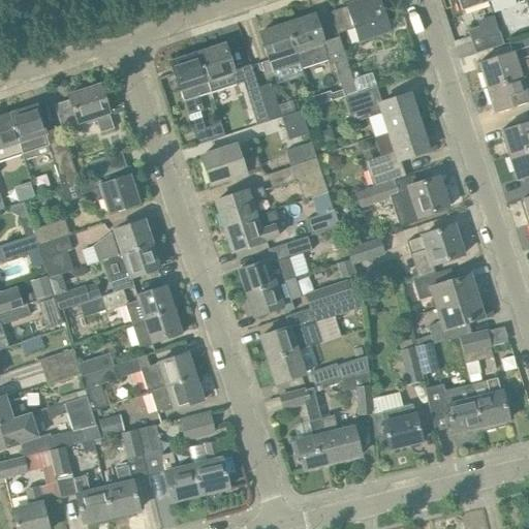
[(390,32),(378,0),(361,0),(346,5),(346,7),(331,12),(338,34),(353,29),(358,42),(390,32)]
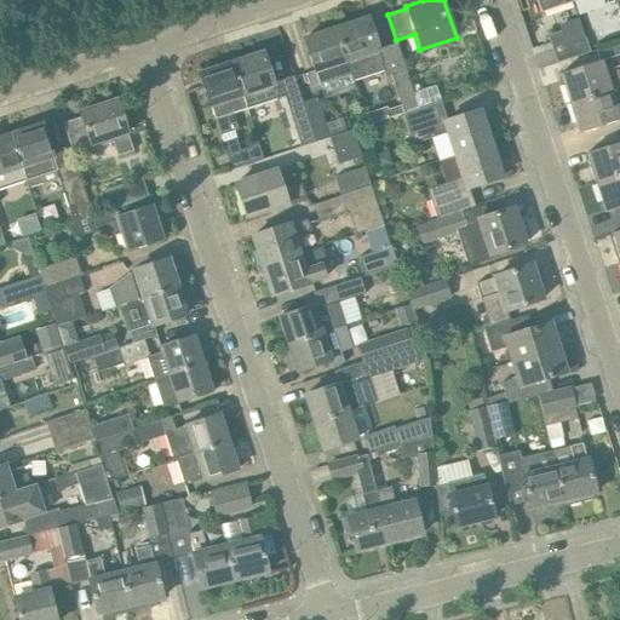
[(572,3),(570,0),(535,0),(540,12),(572,3)]
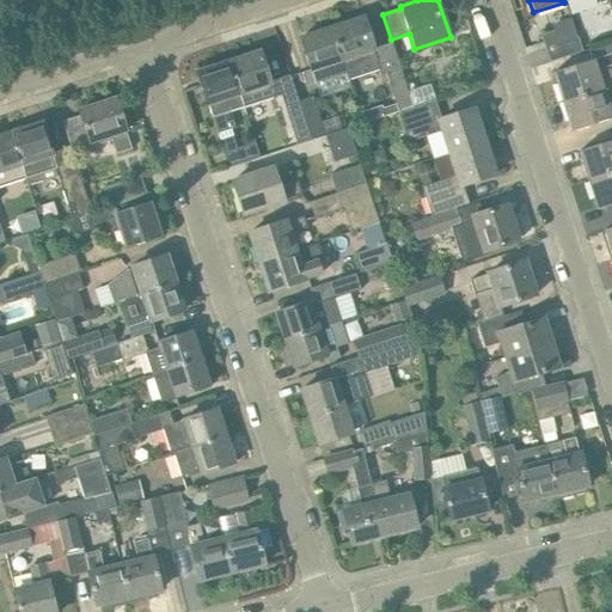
[(611,0),(563,0),(564,2),(571,0),(599,0),(600,1),(603,0),(606,0),(611,17),(611,0)]
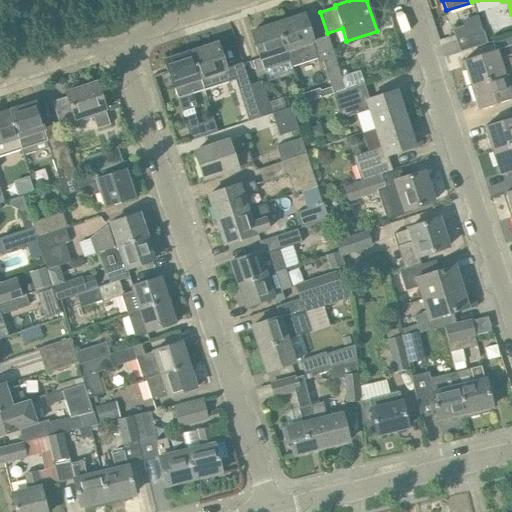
[(328,36),(313,41),(304,15),(278,24),(290,60),(292,68),(317,59),(318,63),(323,62),(331,87),(333,94),(346,90),(328,36)]
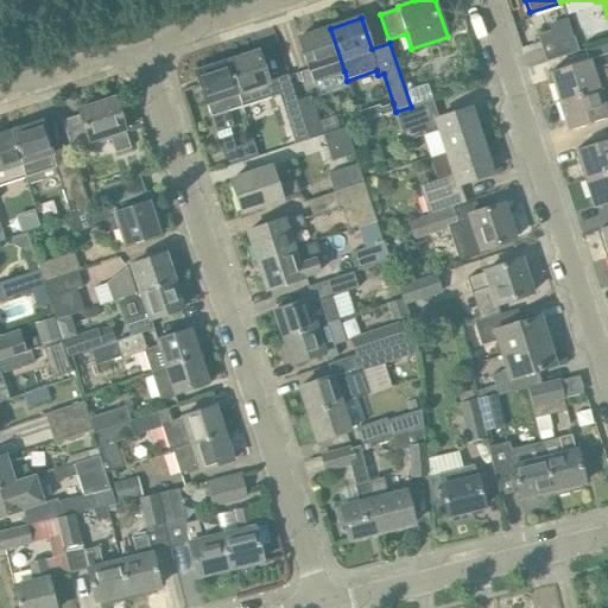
[(312,82),(344,71),(330,29),(298,38),(312,82)]
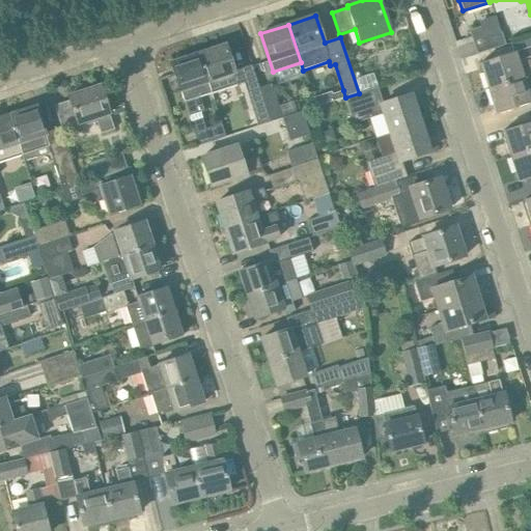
[(484,37),(481,26),(469,30),(477,54),(504,46),(501,33),(500,33),(500,32),(484,37)]
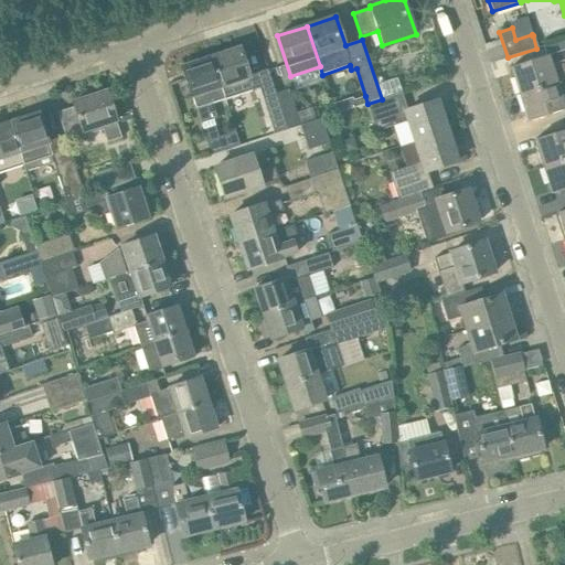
[(564,39),(543,46),(546,55),(510,67),(519,95),(564,80),(564,78),(560,64),(564,62),(564,39)]
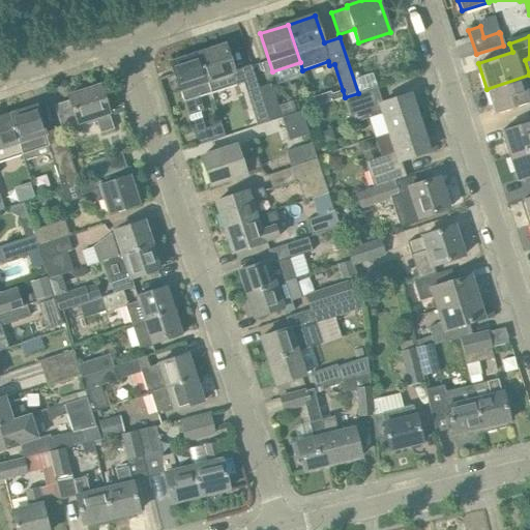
[(251,64),(233,69),(226,45),(198,54),(210,93),(243,82),(246,91),(258,88),(251,64)]
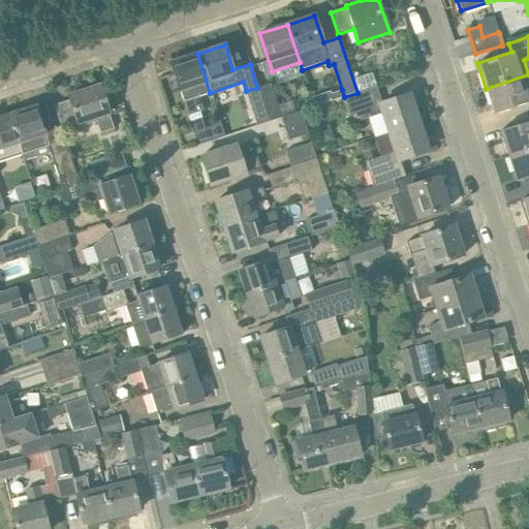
[(210,93),(197,54),(170,63),(188,116),(204,111),(198,96),(210,93)]
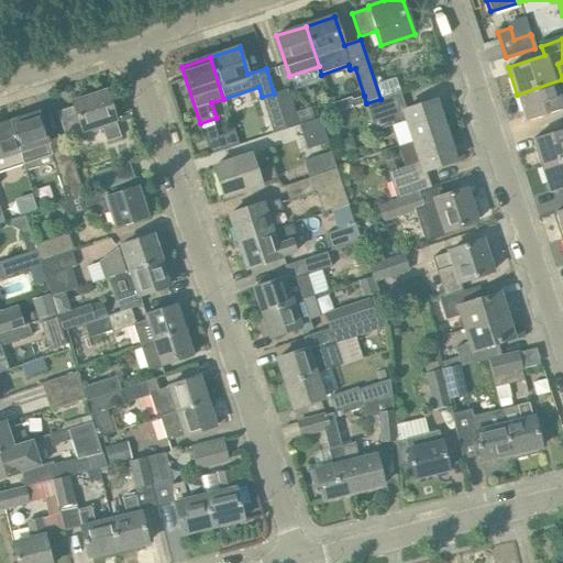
[(562,79),(517,95),(526,121),(562,109),(562,112),(562,79)]
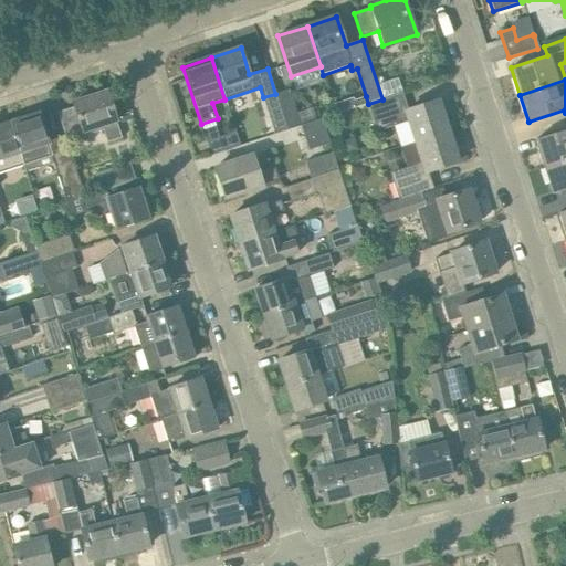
[(289,90),(275,94),(287,129),(301,125),(289,90)]
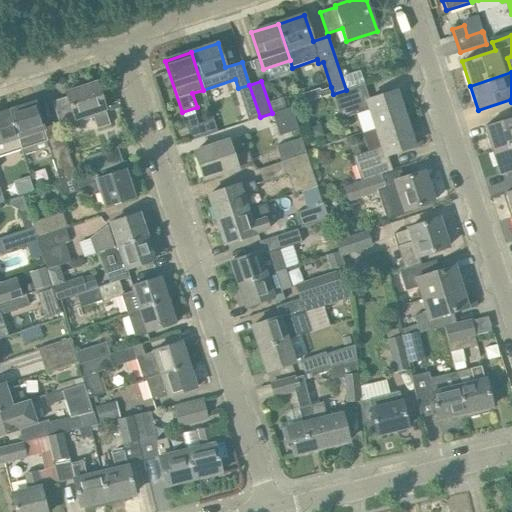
[(110,125),(96,83),(66,93),(67,97),(52,102),(61,130),(77,125),(77,123),(93,118),(97,129),(110,125)]
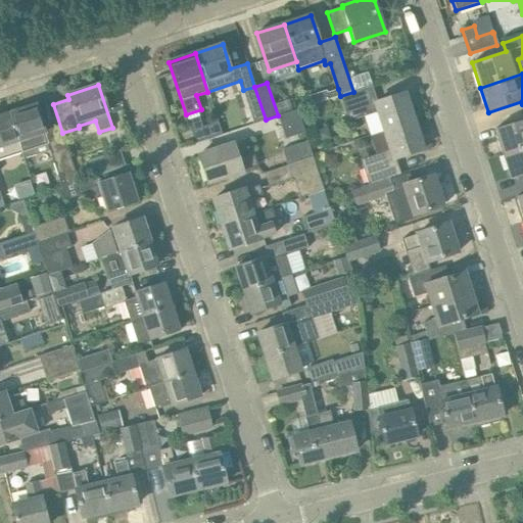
[(353,92),(340,96),(338,97),(346,122),(377,112),(383,131),(415,121),(406,93),(376,103),(371,86),(353,92)]
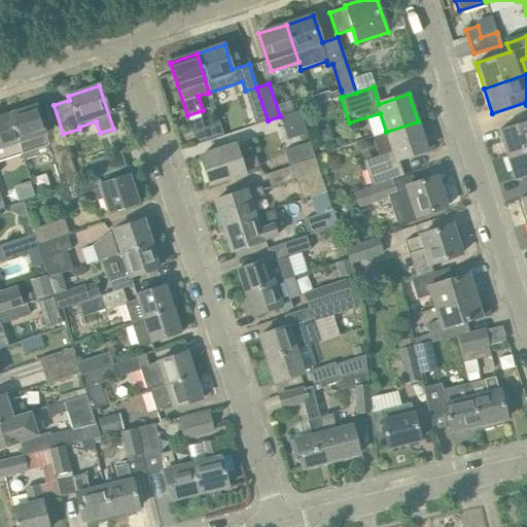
[(256,125),(268,120),(256,88),(245,91),(256,125)]
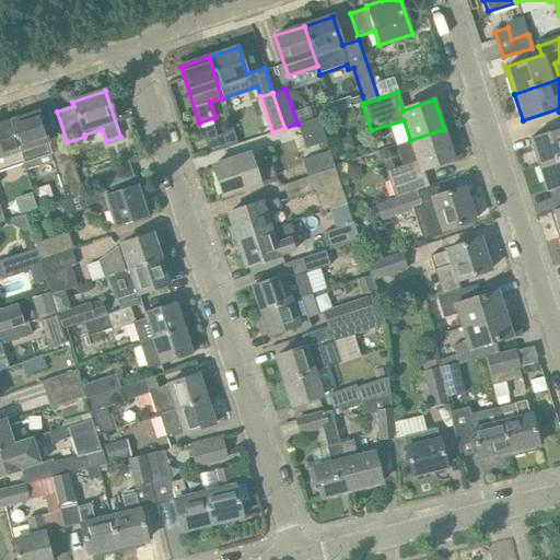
[(362,95),(350,100),(352,107),(362,104),(364,103),(362,95)]
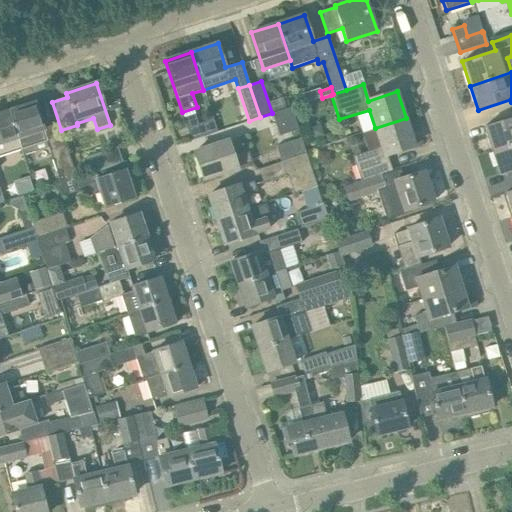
[(48,147),(60,183),(76,178),(64,139),(59,123),(43,128),(35,103),(9,112),(21,149),(24,156),(48,147)]
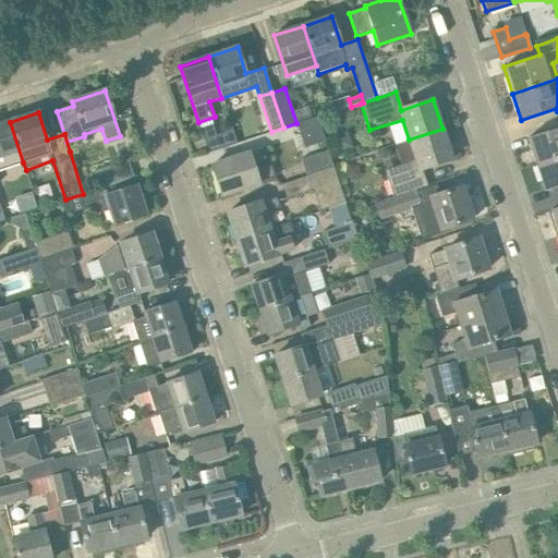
[(325,142),(317,118),(296,124),(304,148),(325,142)]
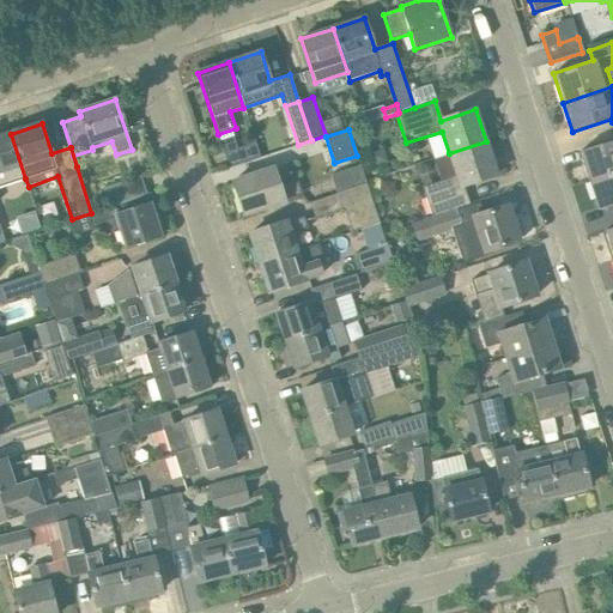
[(0,242),(4,241),(0,228),(0,187),(25,178),(11,134),(0,137),(0,242)]
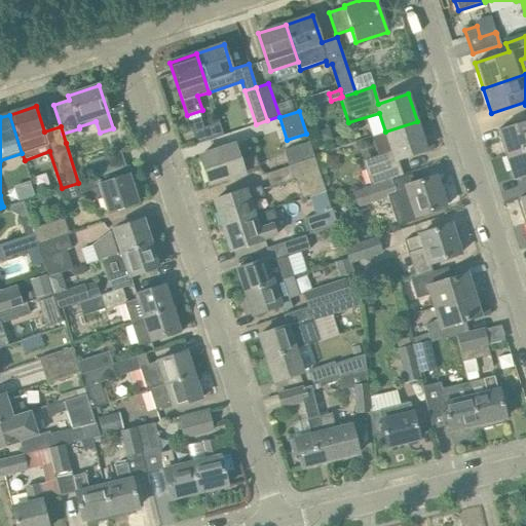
[(204,127),(200,116),(188,120),(196,145),(223,136),(219,122),(204,127)]
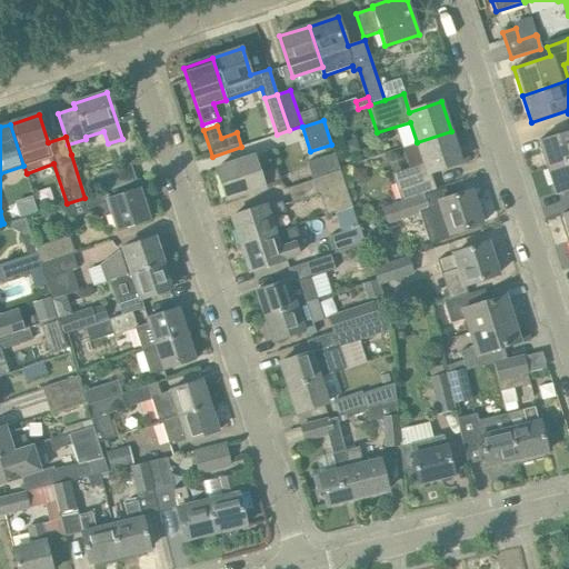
[(568,130),(538,141),(547,168),(568,160),(568,130)]
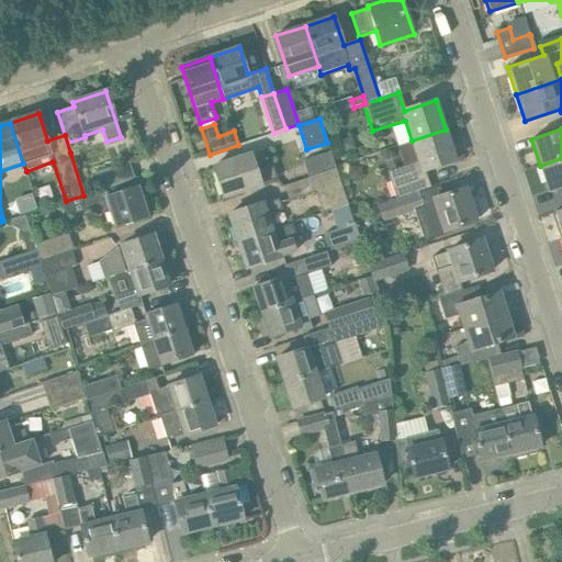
[(456,160),(446,130),(412,141),(397,146),(404,166),(385,171),(394,199),(429,188),(424,170),(456,160)]
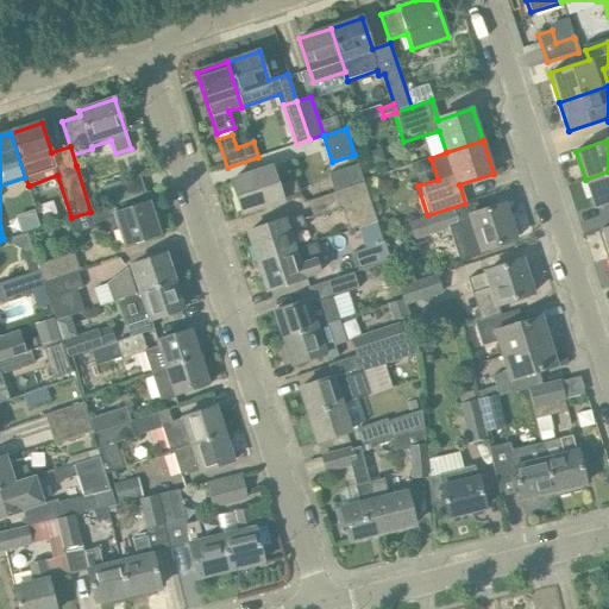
[(334,192),(344,189),(364,183),(358,164),(328,174),(334,192)]
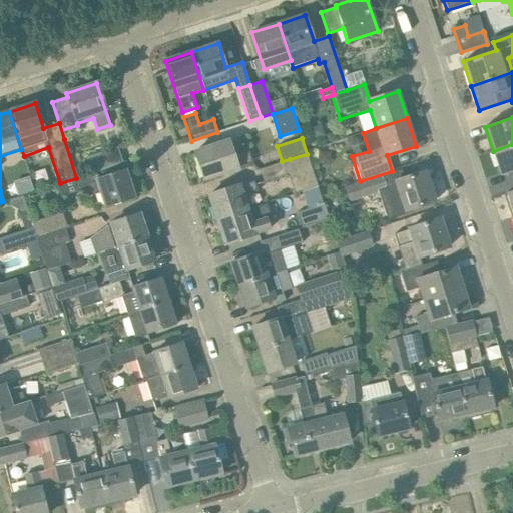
[(233,157),(228,140),(194,152),(204,180),(253,164),(249,152),(233,157)]
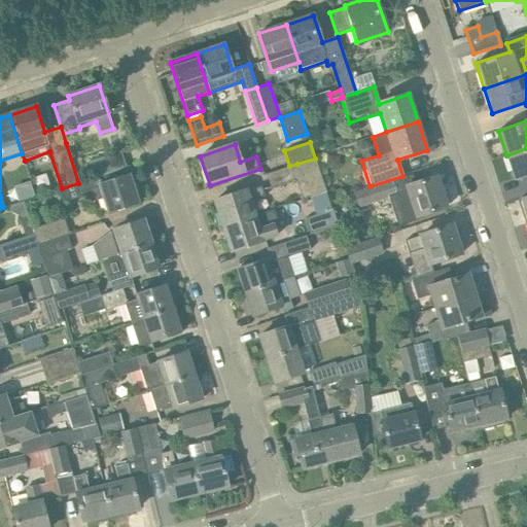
[(526,148),(506,155),(515,181),(526,176),(526,148)]
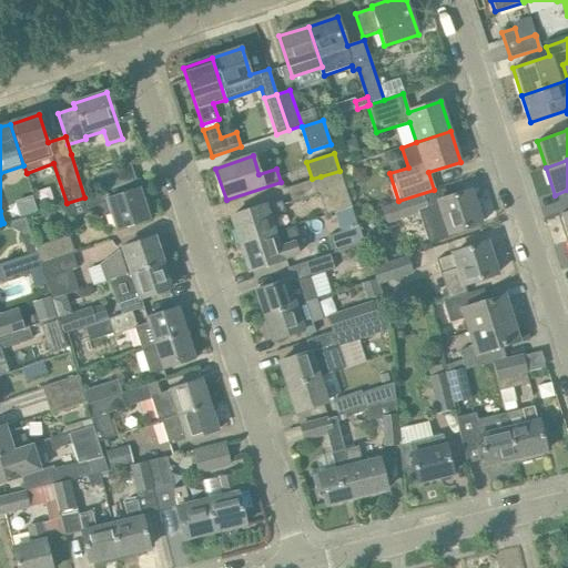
[(105,190),(135,180),(130,164),(94,175),(100,192),(105,190)]
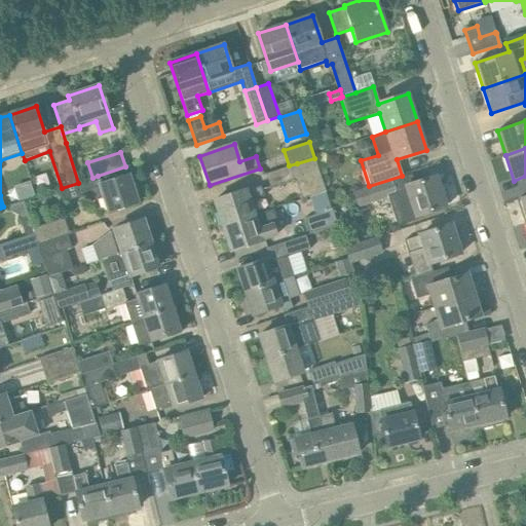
[(314,158),(297,163),(289,165),(289,166),(265,175),(269,187),(295,179),(301,199),(326,191),(314,158)]
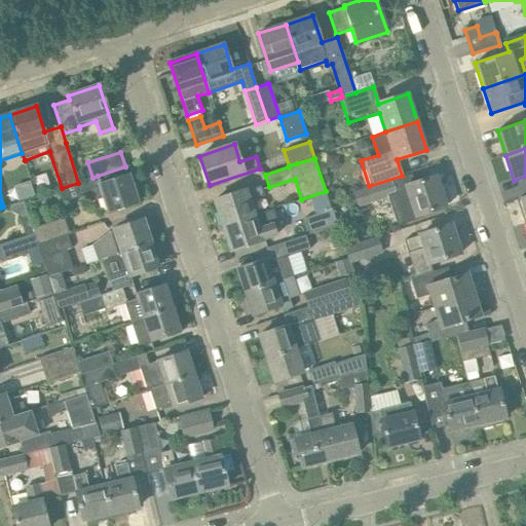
[(98,176),(92,178),(78,183),(62,188),(67,200),(83,194),(86,203),(104,197),(109,212),(138,202),(128,175),(100,184),(98,176)]
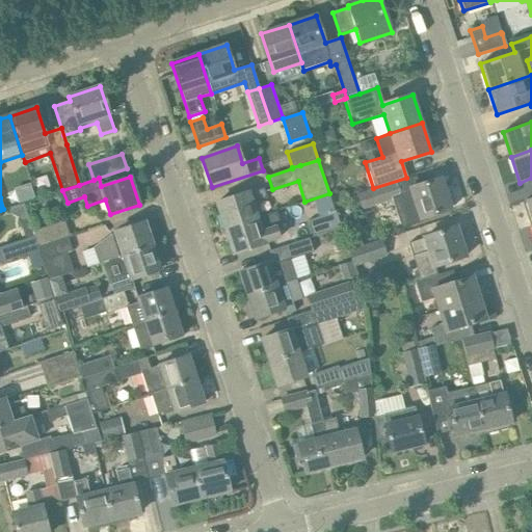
[(410,224),(421,221),(420,219),(430,216),(450,210),(450,209),(453,208),(449,195),(446,196),(440,179),(420,185),(418,186),(415,177),(397,183),(401,197),(410,224)]
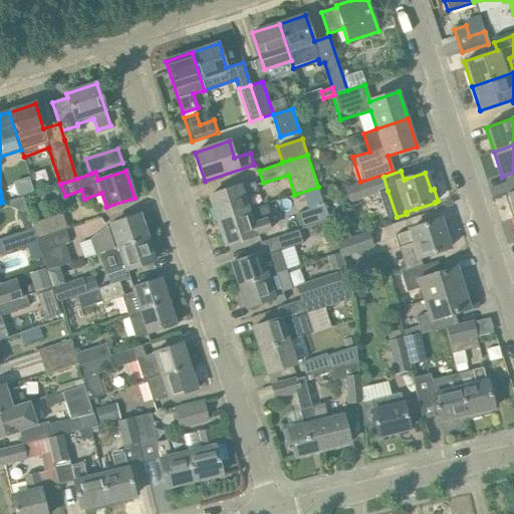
[(383,177),(346,189),(351,203),(386,192),(388,191),(383,177)]
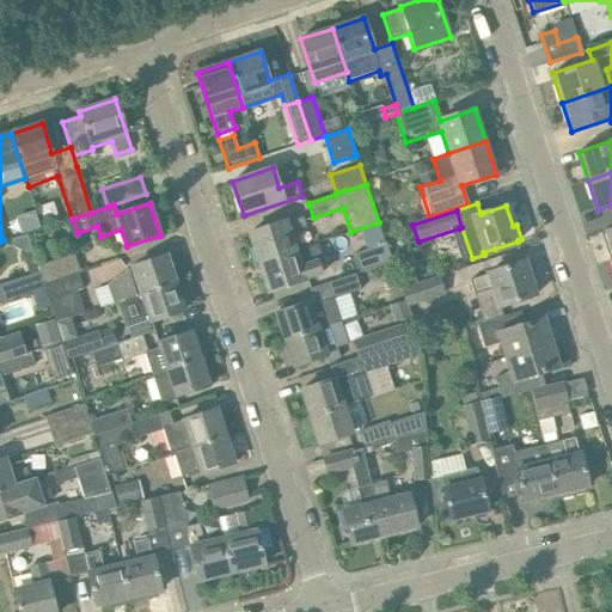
[(249,233),(259,262),(294,251),(288,234),(306,227),(303,216),(285,222),(285,221),(249,233)]
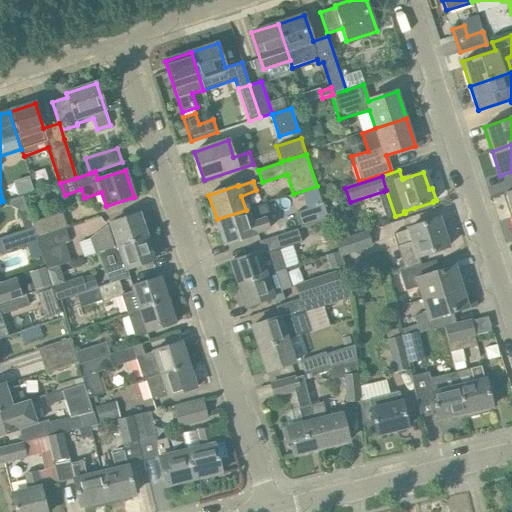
[(266,203),(246,210),(217,219),(225,245),(254,235),(254,233),(269,228),(266,220),(271,218),(266,203)]
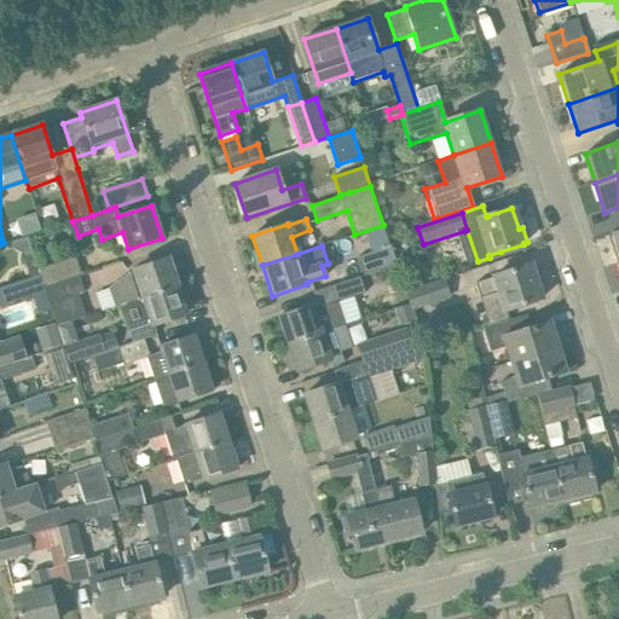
[(395,265),(389,247),(358,256),(364,275),(395,265)]
